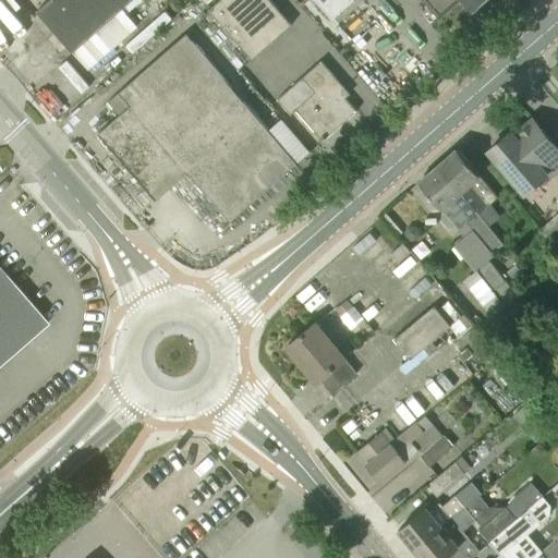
[(86,71),(136,27),(121,9),(132,0),(46,0),(32,12),(86,71)]
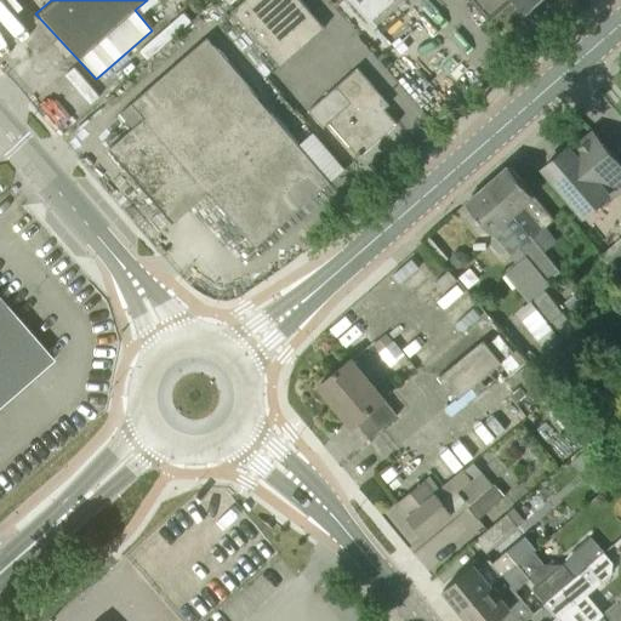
[(280,66),(309,40),(324,28),(300,0),(245,0),(233,11),(280,66)]
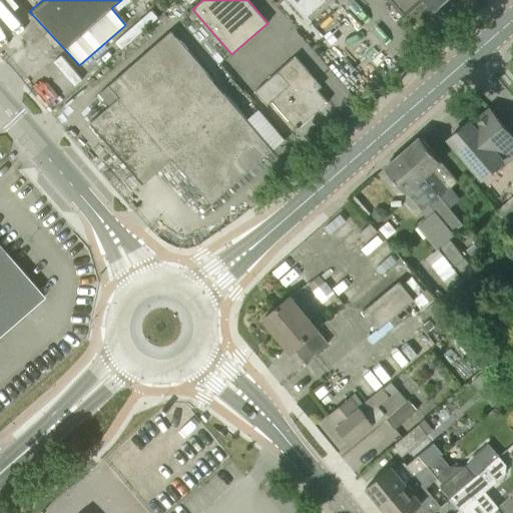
[(291,0),(306,17),(324,0),(278,0),(279,0),(291,0)]
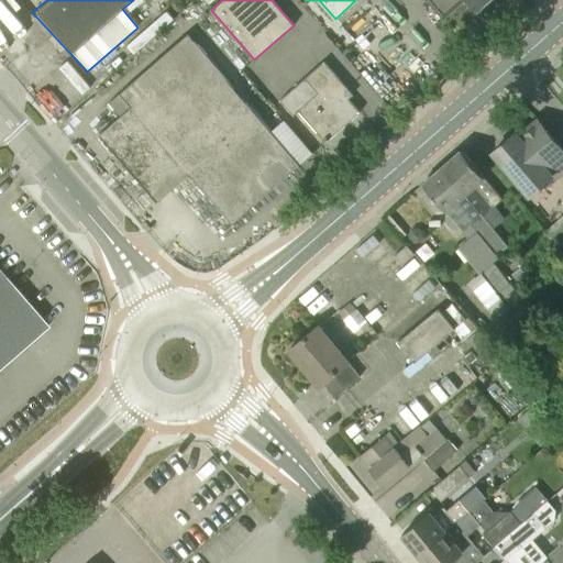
[(428,0),(443,17),(462,0),(468,0),(477,10),(487,0),(428,0)]
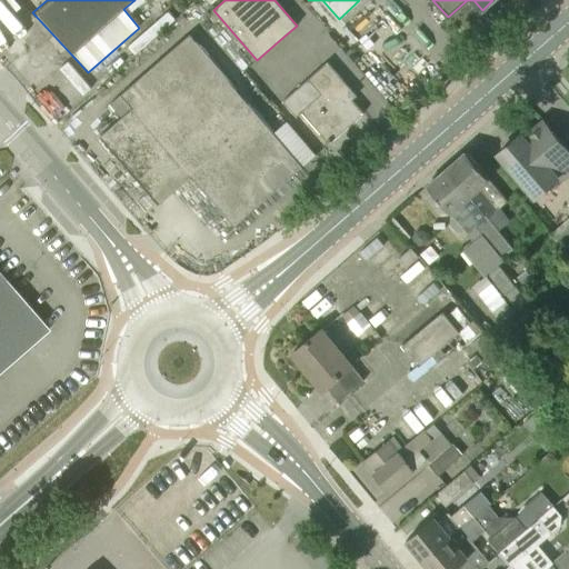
[(122,118),(100,137),(159,205),(191,176),(235,225),(302,167),(190,36),(111,105),(122,118)]
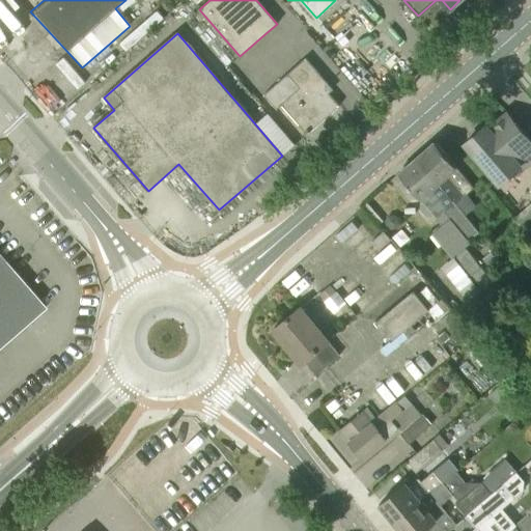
[(272,87),(264,93),(277,107),(281,104),(307,134),(339,106),(329,93),(333,90),(306,58),(278,82),(276,80),(270,85),(272,87)]
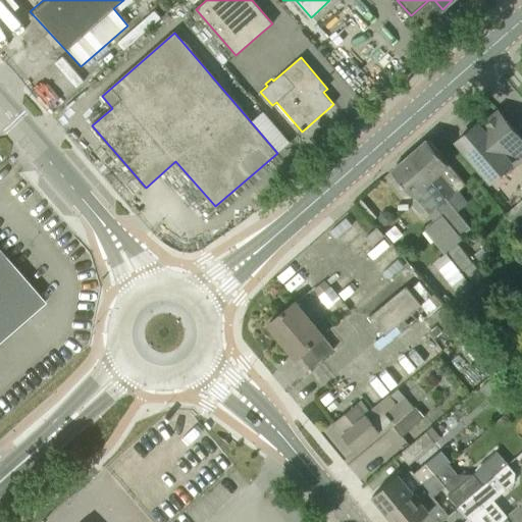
[(521,154),(521,138),(501,113),(482,128),(477,123),(458,141),(491,180),(521,154)]
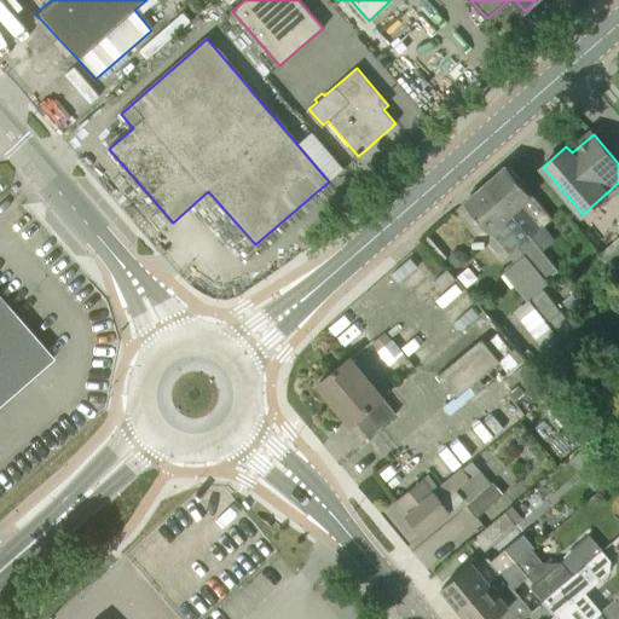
[(487,183),(557,270),(559,270),(544,252),(557,241),(544,225),(553,219),(533,197),(533,196),(508,165),(505,167),(502,167),(497,172),(497,174),(487,183)]
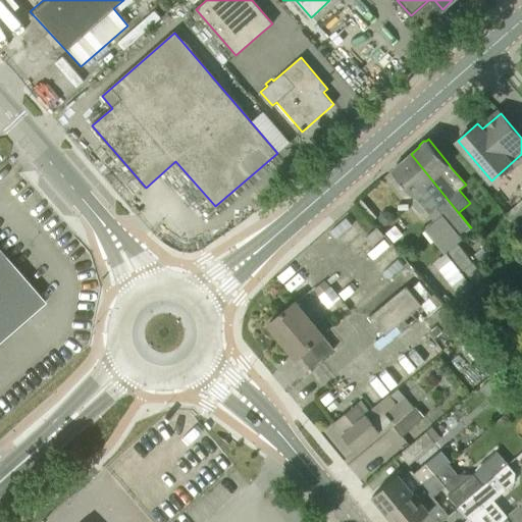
[(461,236),(470,227),(411,154),(402,162),(399,162),(395,165),(395,168),(392,170),(416,198),(415,206),(420,211),(426,211),(434,221),(425,228),(445,255),(434,262),(460,295),(472,284),(462,271),(464,270),(474,283),(471,286),(482,298),(492,289),(482,277),(484,275),(452,237),(458,231),(461,236)]
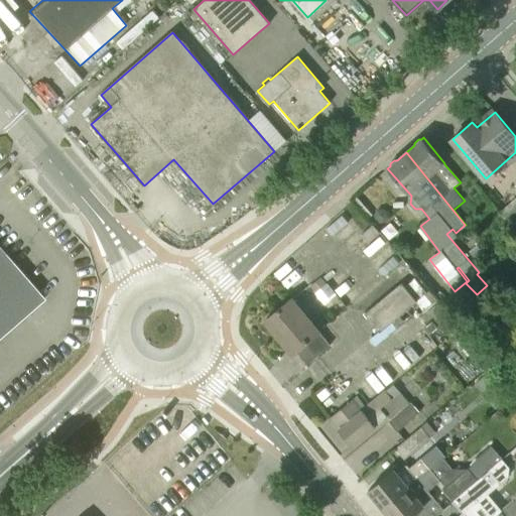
[(515,203),(513,200),(500,211),(510,222),(515,216),(515,203)]
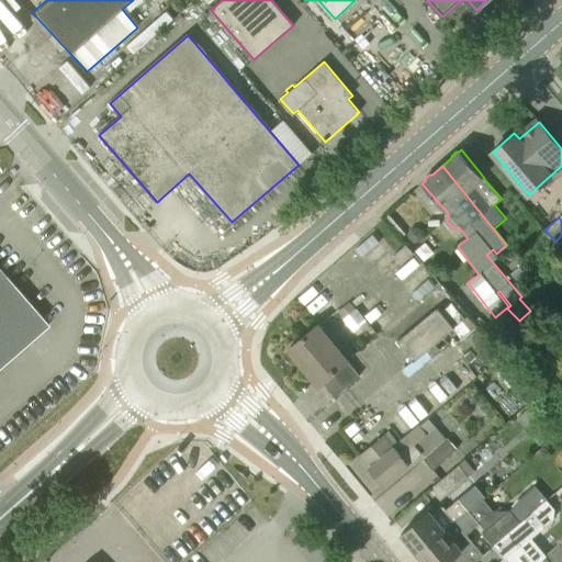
[(419,242),(423,237),(423,231),(418,226),(412,227),(407,232),(407,238),(413,243),(419,242)]
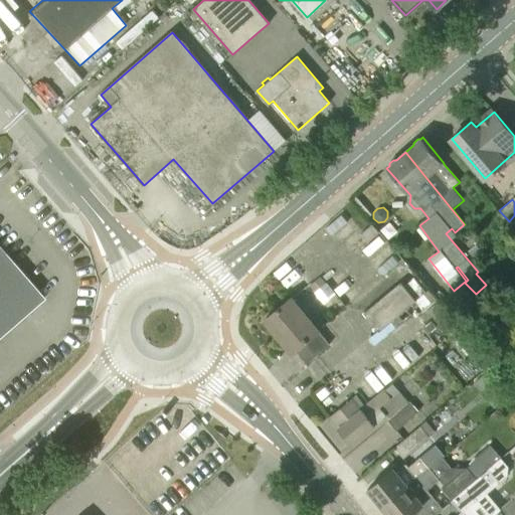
[(368,241),(379,232),(372,223),(361,233),(368,241)]
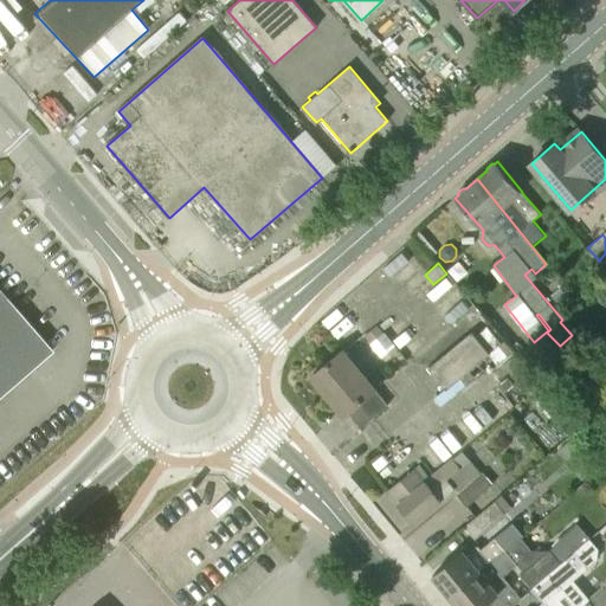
[(568,296),(560,287),(552,295),(560,304),(568,296)]
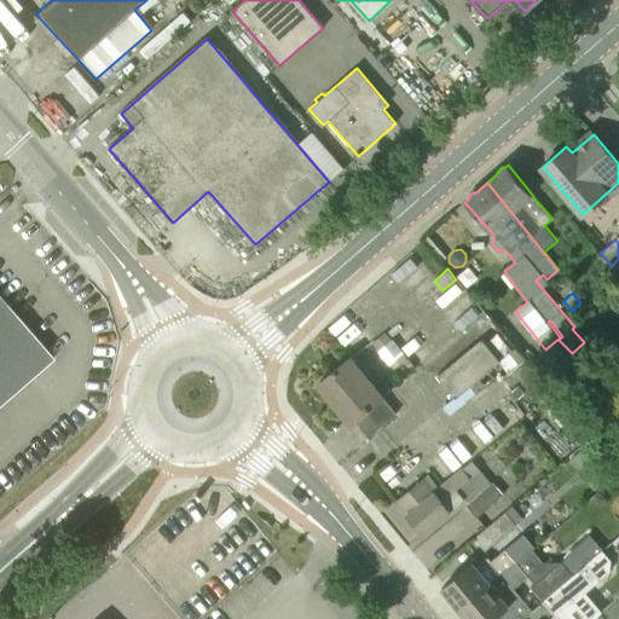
[(0,404),(55,357),(0,294),(0,404)]
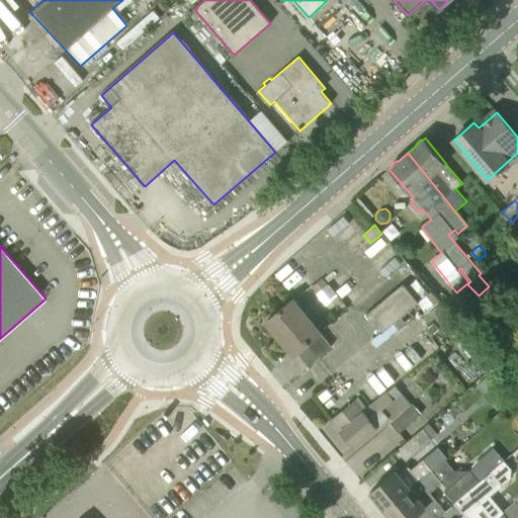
[(318,293),(328,284),(323,278),(312,287),(318,293)]
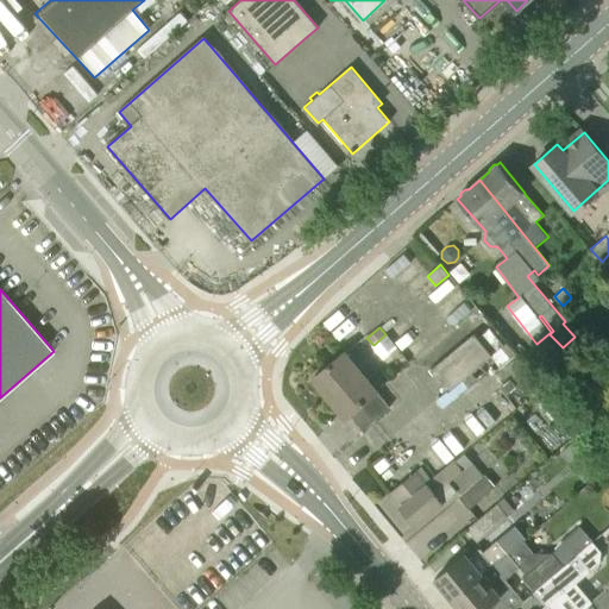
[(504,346),(490,328),(478,338),(473,333),(429,370),(447,391),(437,401),(443,408),(477,378),(472,372),(491,357),(501,366),(516,353),(507,343),(504,346)]
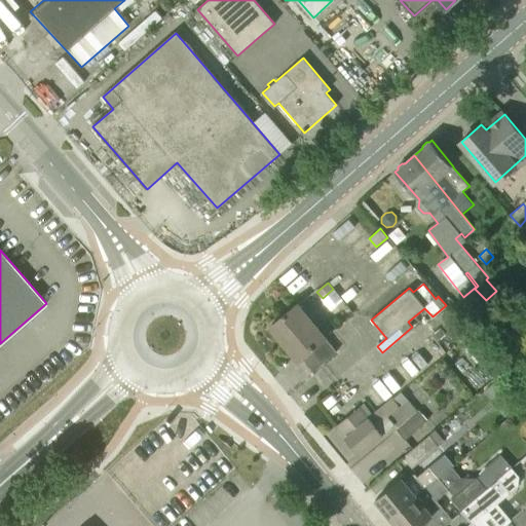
[(312,371),(337,351),(327,339),(297,303),(270,327),(298,361),(301,358),(312,371)]
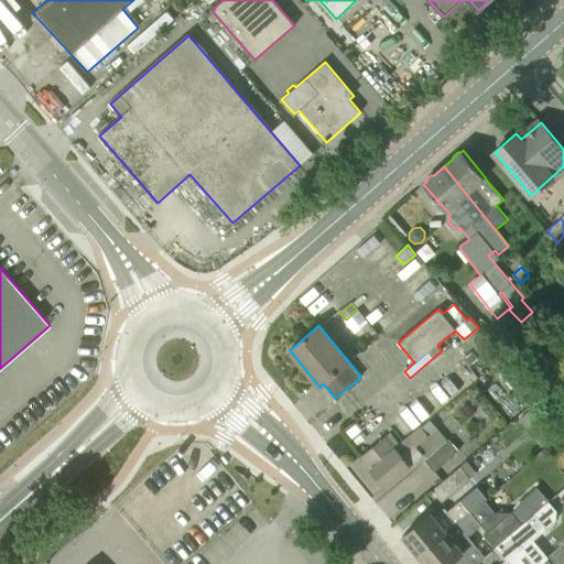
[(530,405),(539,399),(522,379),(514,386),(530,405)]
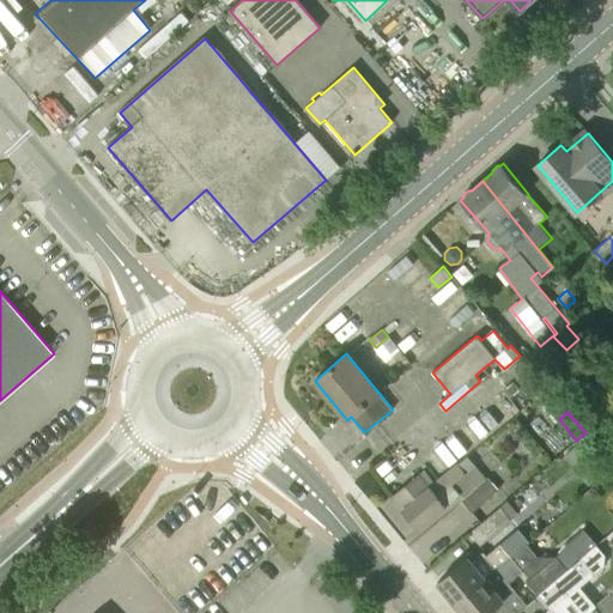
[(475,467),(467,456),(457,463),(435,483),(424,469),(392,496),(419,529),(447,508),(445,507),(461,495),(465,499),(462,501),(472,513),(498,490),(489,478),(486,480),(475,467)]
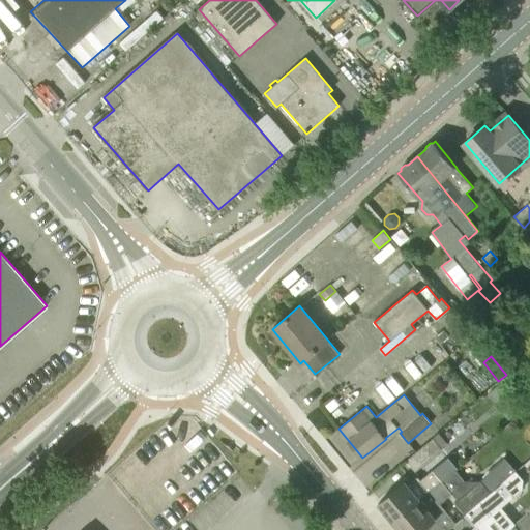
[(523,421),(529,414),(529,412),(527,409),(519,416),(523,421)]
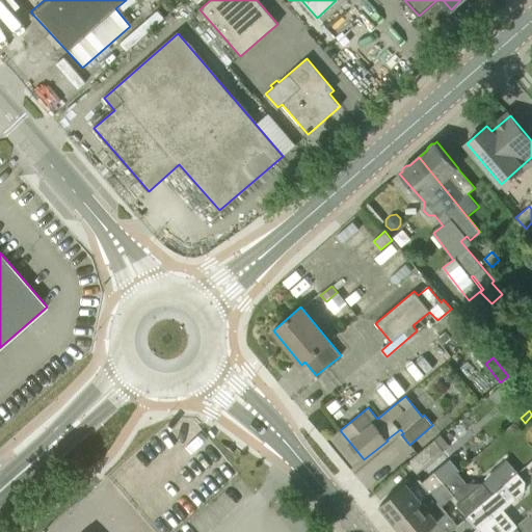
[(417,474),(450,446),(441,434),(407,462),(417,474)]
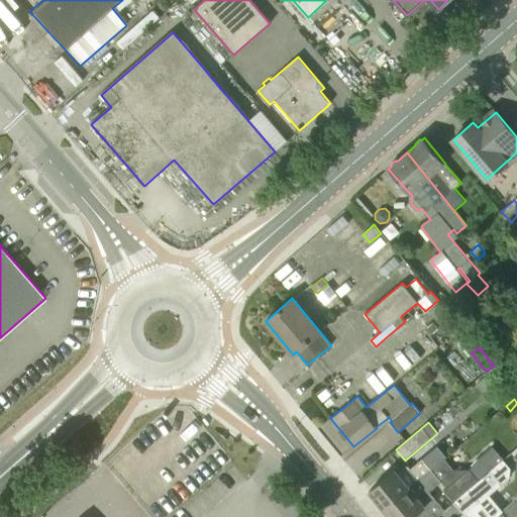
[(431,470),(442,459),(431,447),(420,457),(421,458),(410,469),(407,464),(398,473),(395,469),(369,491),(383,509),(431,470)]
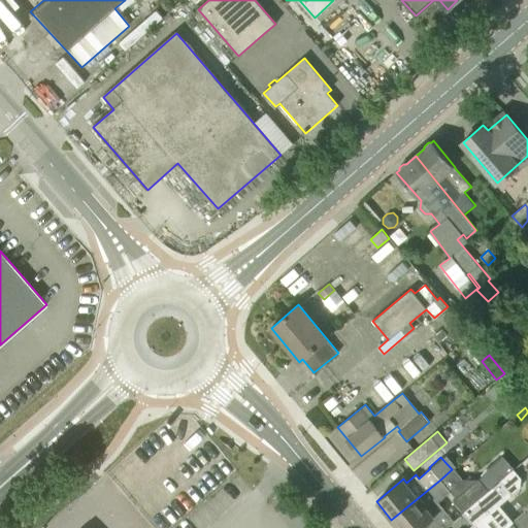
[(518,471),(515,469),(463,513),(473,525),(469,527),(480,527),(476,524),(521,488),(523,480),(518,471)]
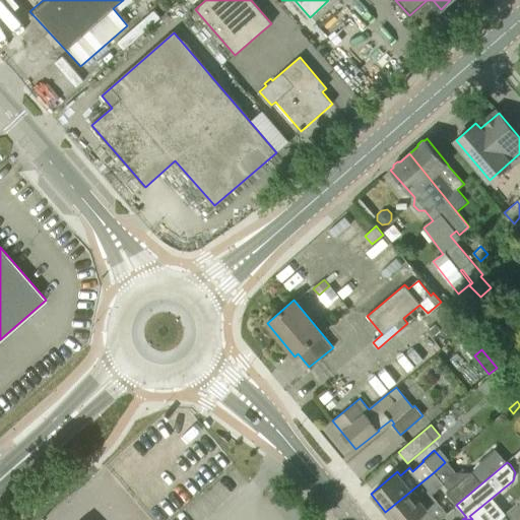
[(385,512),(392,519),(414,519),(437,501),(431,495),(443,483),(434,472),(385,512)]
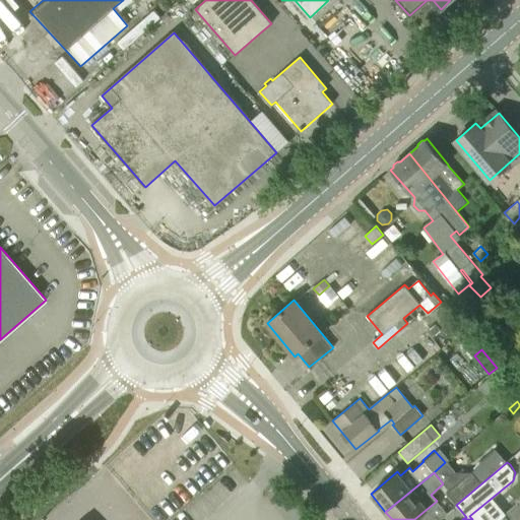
[(446,493),(456,505),(481,483),(471,472),(449,491),(446,493)]
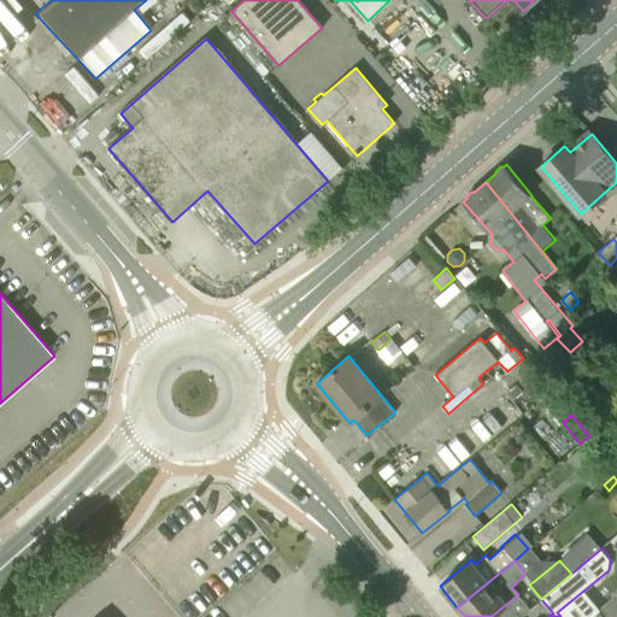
[(616,616),(616,599),(615,597),(589,616),(616,616)]
